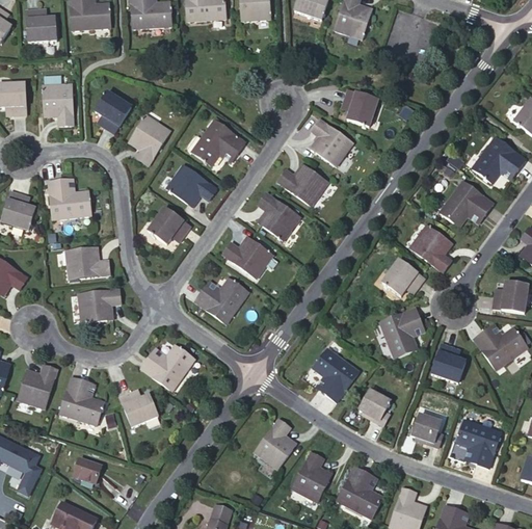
[(109,1),(95,3),(84,3),(83,0),(69,0),(72,28),(111,26),(109,1)]
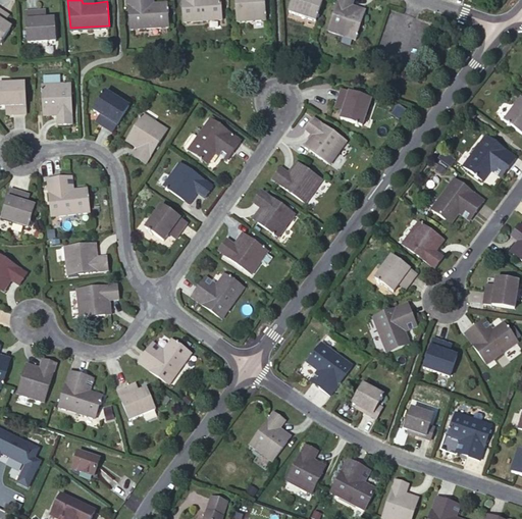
[(166,1),(153,2),(143,3),(143,0),(128,0),(131,27),(167,23),(166,1)]
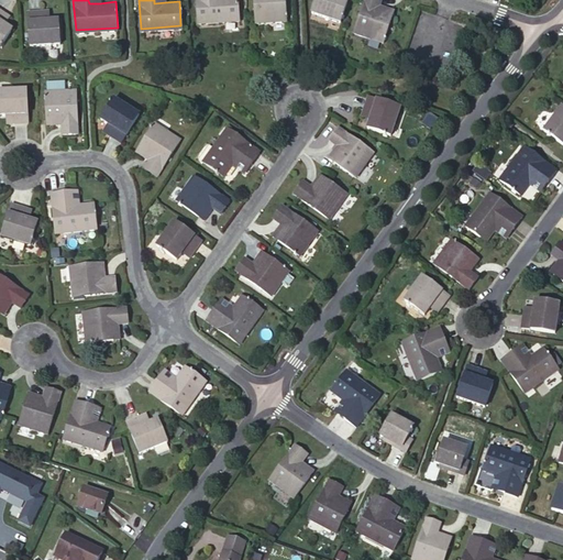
[(197,0),(199,21),(240,19),(238,0),(197,0)]
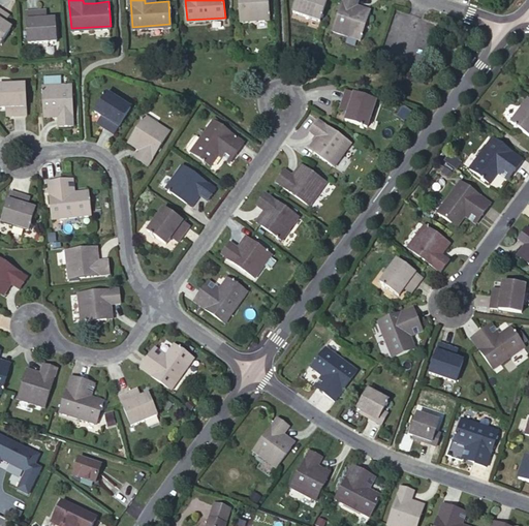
[(239,0),(242,20),(270,18),(268,0),(239,0)]
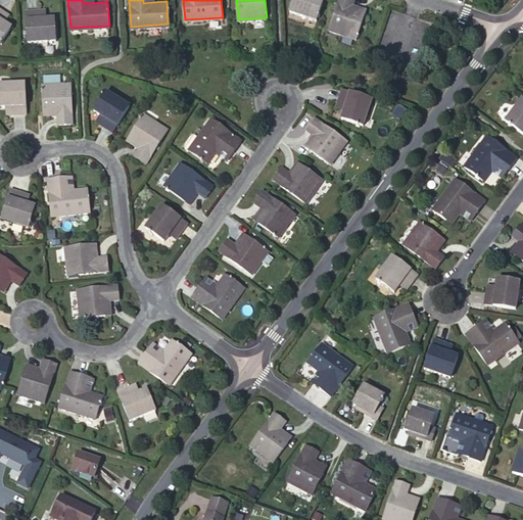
[(292,0),(289,9),(316,18),(321,0),(292,0)]
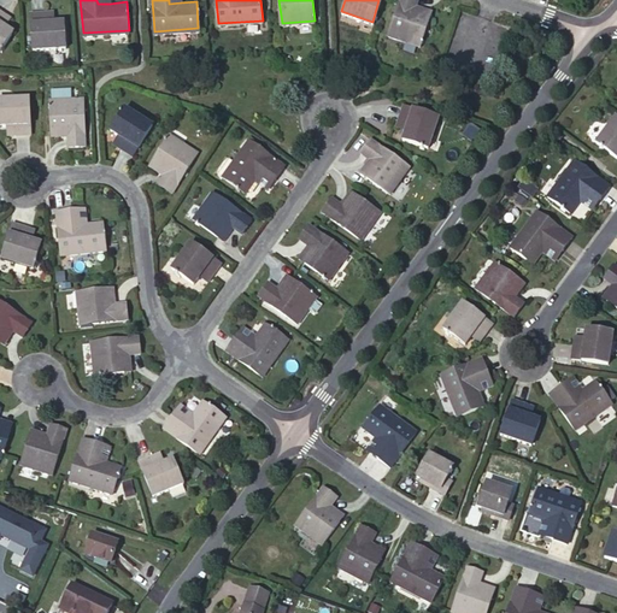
[(413,11),(416,4),(417,0),(398,0),(388,34),(419,45),(429,16),(413,11)]
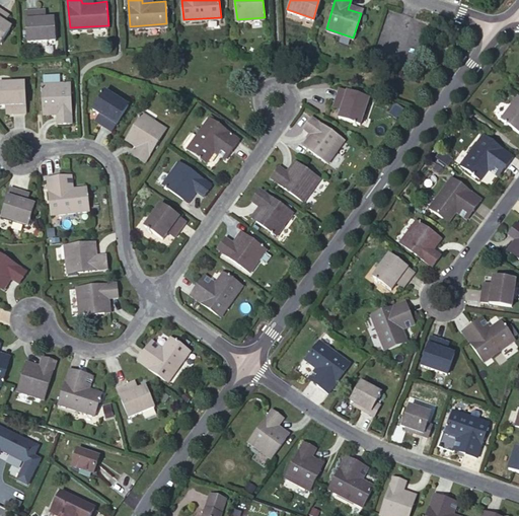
[(363,8),(350,3),(348,9),(361,13),(363,8)]
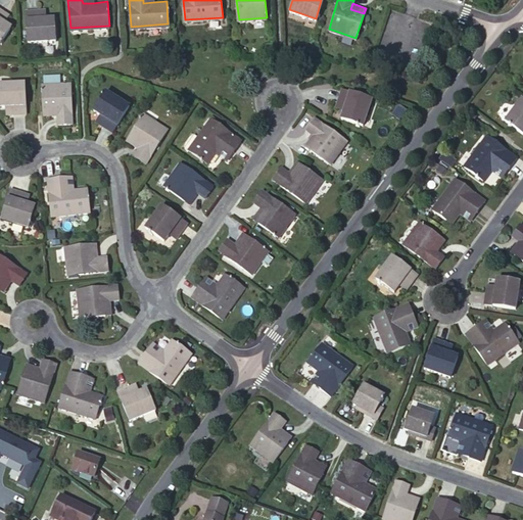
[(0,41),(11,24),(5,19),(0,16),(0,15),(4,9),(0,6),(0,41)]
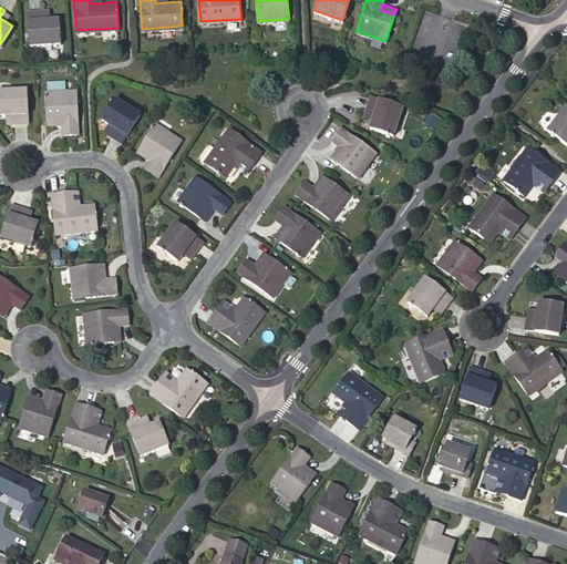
[(59,16),(50,17),(43,18),(43,9),(28,9),(30,45),(61,43),(59,16)]
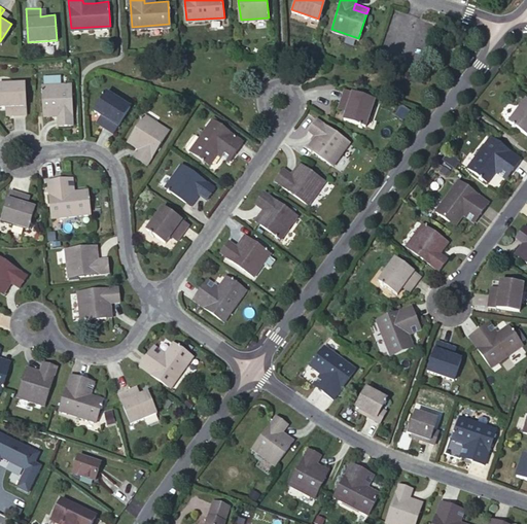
[(0,15),(0,16),(5,20),(9,12),(4,9),(0,15)]
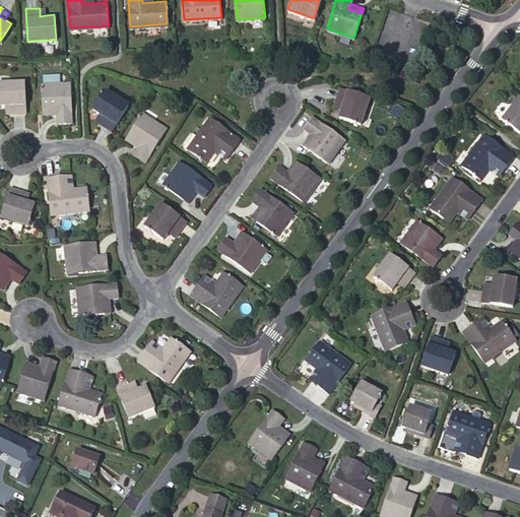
[(260,64),(253,70),(258,77),(265,71),(260,64)]
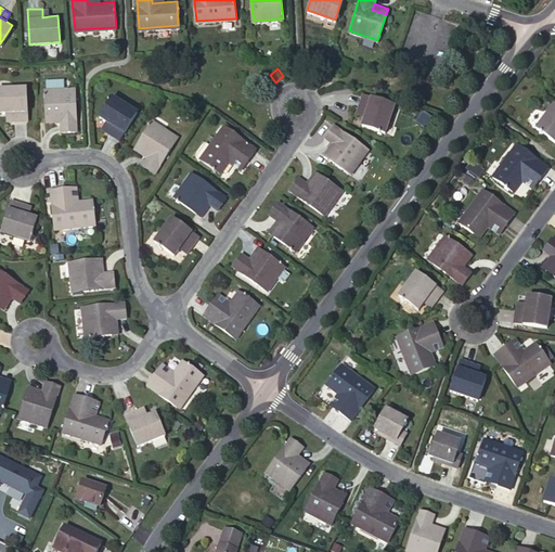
[(11,110),(11,118),(27,118),(26,84),(0,84),(0,108),(5,110),(11,110)]
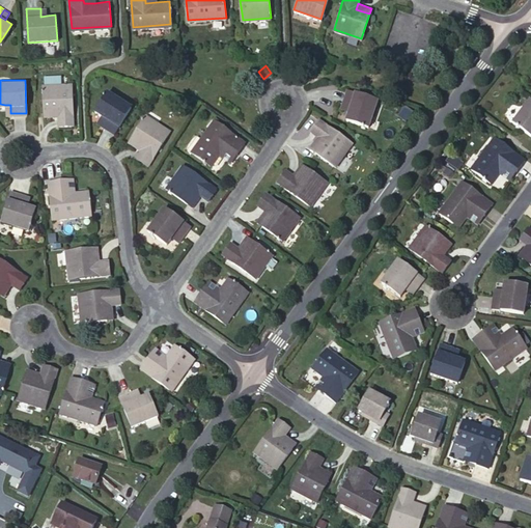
[(59,109),(59,115),(59,123),(74,123),(72,82),(43,83),(44,109),(59,109)]
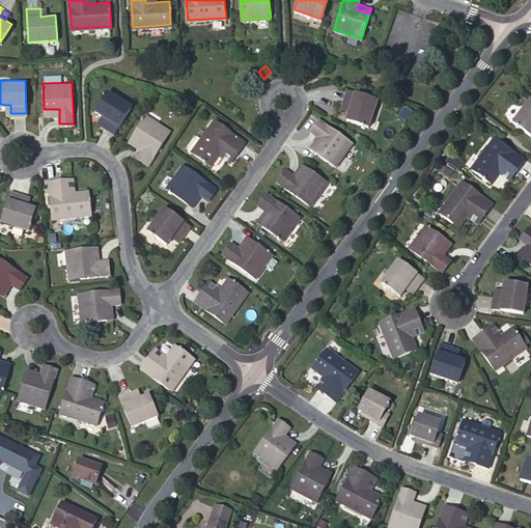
[(351,104),(348,110),(346,117),(369,124),(379,99),(347,88),(342,102),(351,104)]
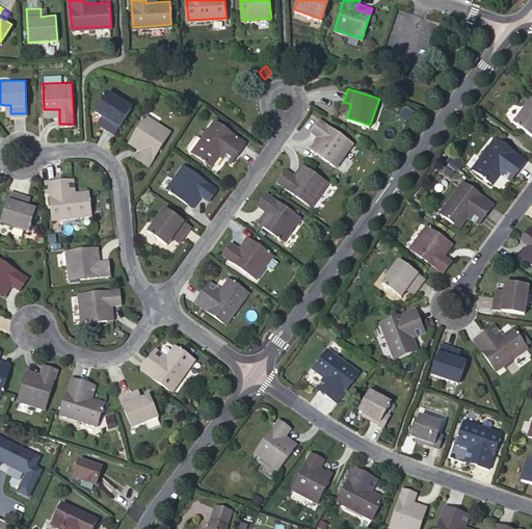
[(95,109),(102,114),(106,116),(101,125),(113,132),(131,105),(108,90),(95,109)]
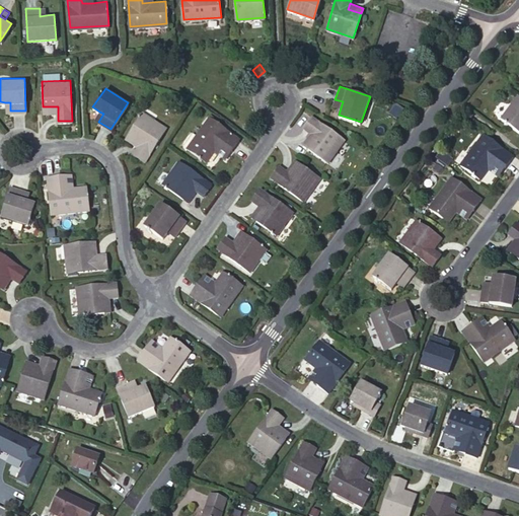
[(518,131),(518,97),(502,119),(518,131)]
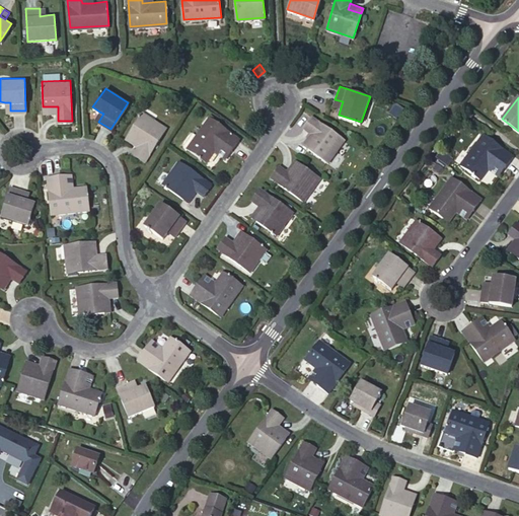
[(332,104),(341,107),(343,101),(335,99),(332,104)]
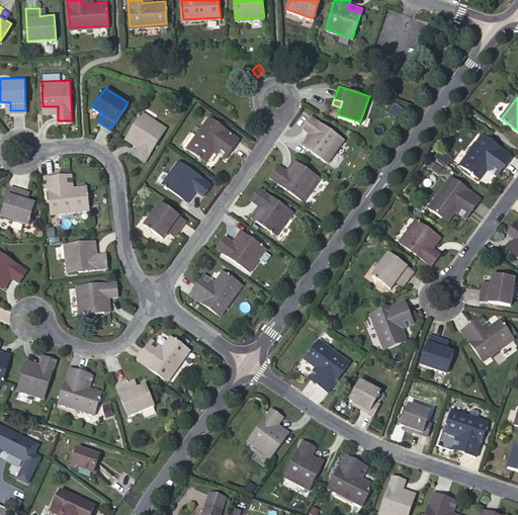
[(103,113),(99,111),(94,118),(98,121),(103,113)]
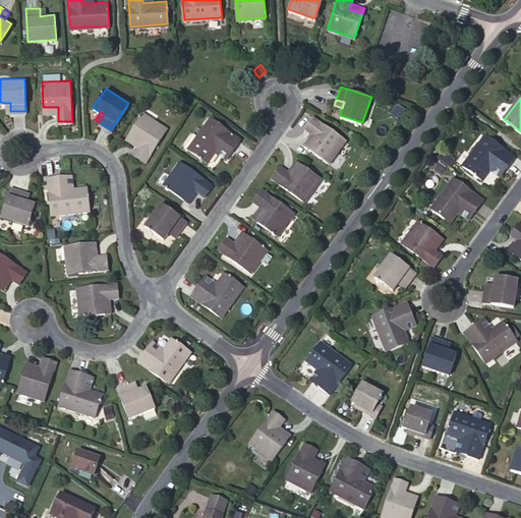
[(141,140),(137,146),(133,153),(145,161),(167,127),(143,112),(129,132),(141,140)]
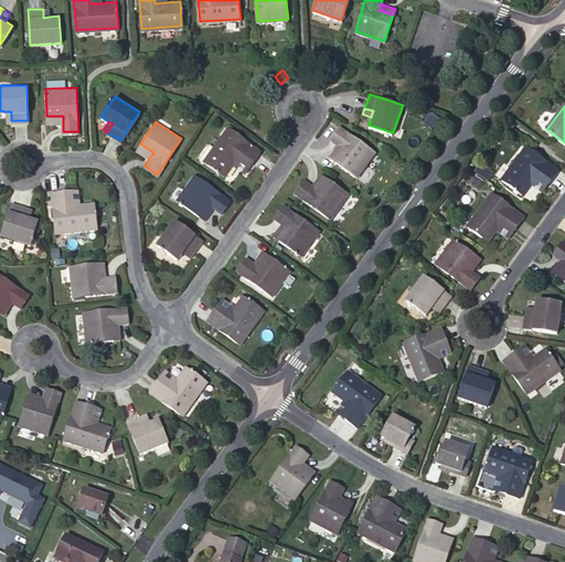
[(330,138),(339,144),(344,148),(336,159),(358,175),(376,151),(339,125),(330,138)]
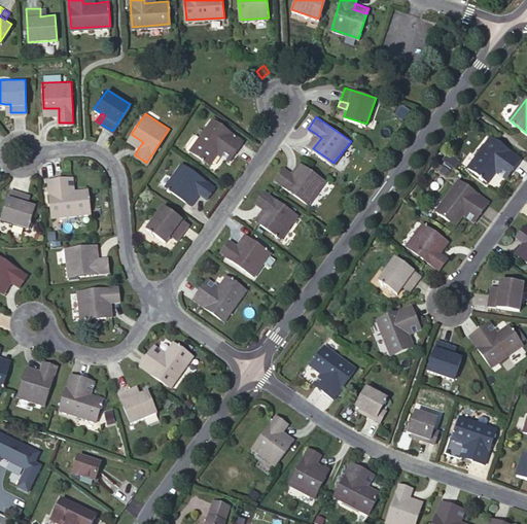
[(210,163),(218,151),(224,143),(235,151),(243,140),(211,117),(189,148),(210,163)]
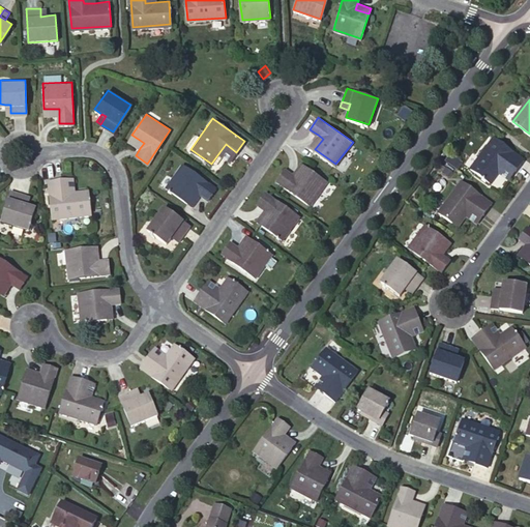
[(128,141),(140,148),(144,143),(131,135),(128,141)]
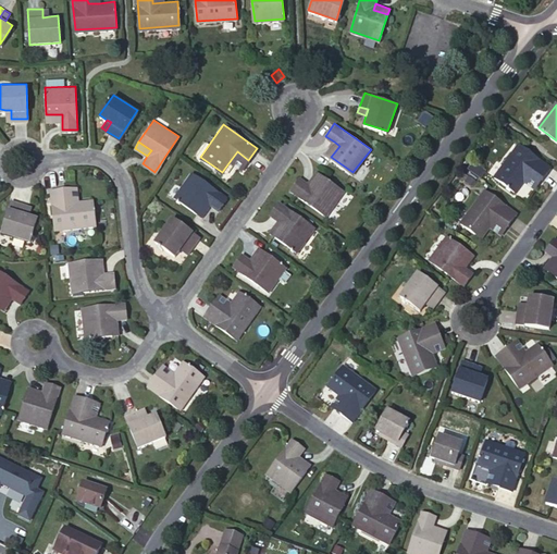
[(339,146),(334,142),(325,154),(331,157),(339,146)]
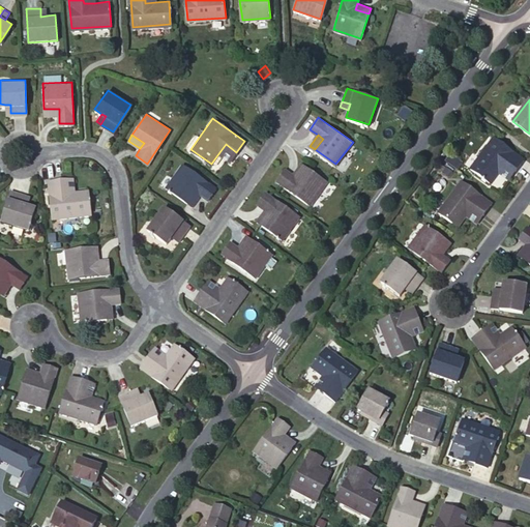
[(491,182),(499,171),(505,163),(516,170),(524,158),(494,137),(470,168),(491,182)]
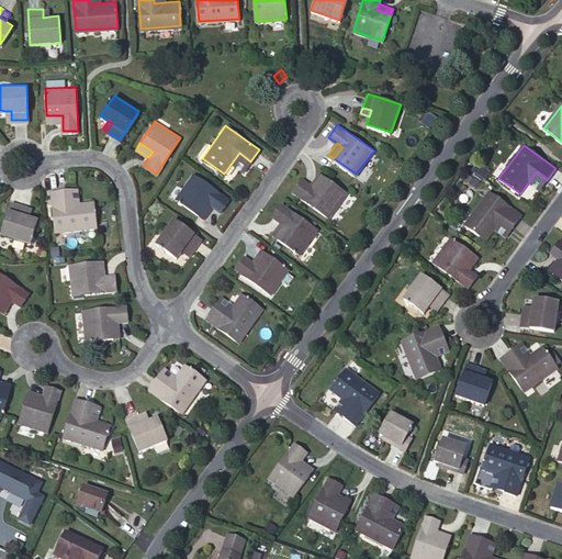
[(239,153),(233,161),(244,170),(250,161),(239,153)]
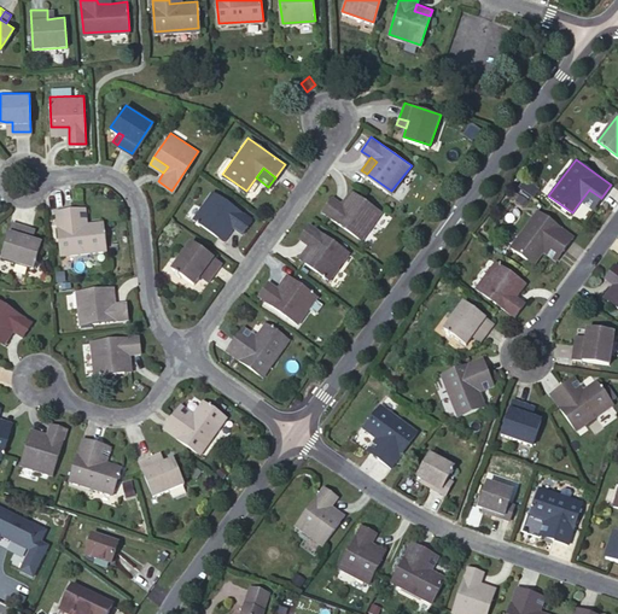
[(351,189),(342,202),(348,205),(357,194),(351,189)]
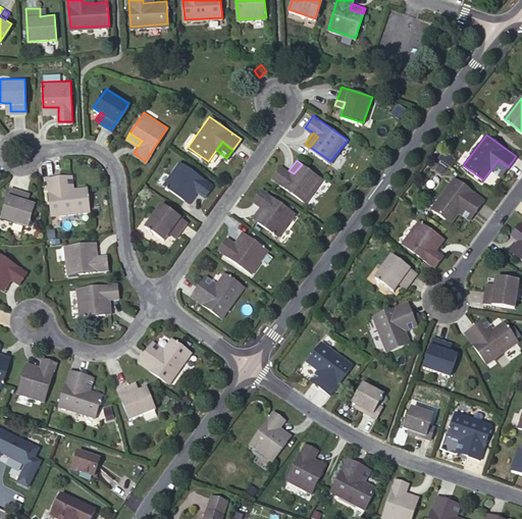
[(498,160),(491,168),(502,175),(508,167),(498,160)]
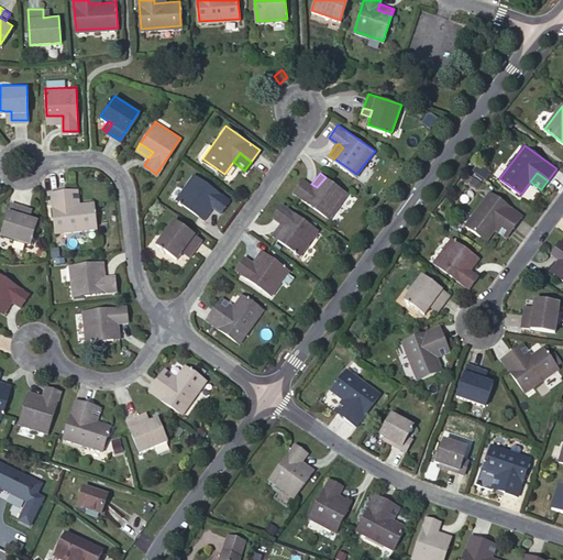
[(208,202),(212,206),(221,211),(230,199),(194,174),(176,198),(199,213),(208,202)]
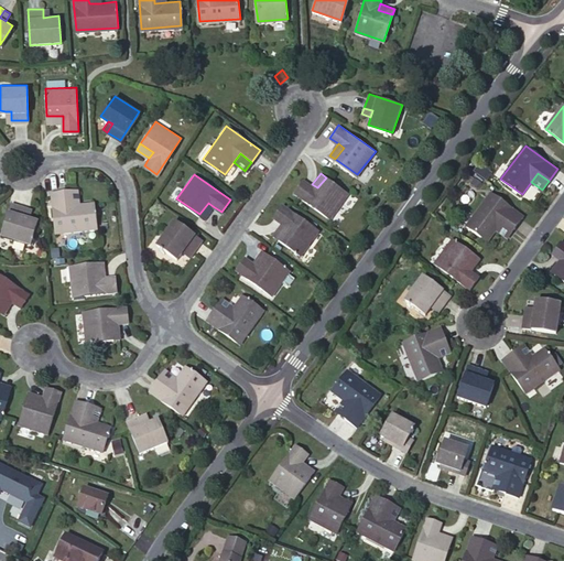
[(317,187),(312,184),(304,177),(295,192),(331,217),(348,193),(326,177),(317,187)]
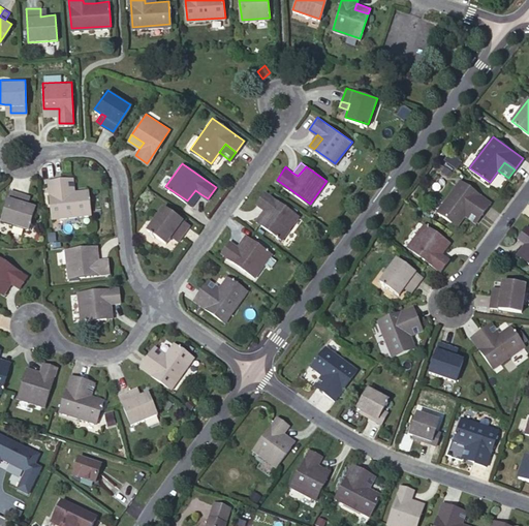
[(72,176),(62,177),(63,190),(73,189),(72,176)]
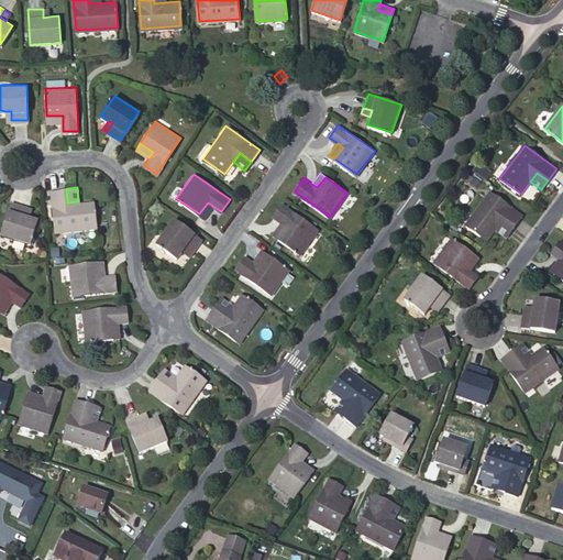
[(66,188),(51,190),(56,231),(96,227),(94,200),(78,201),(67,202),(66,188)]
